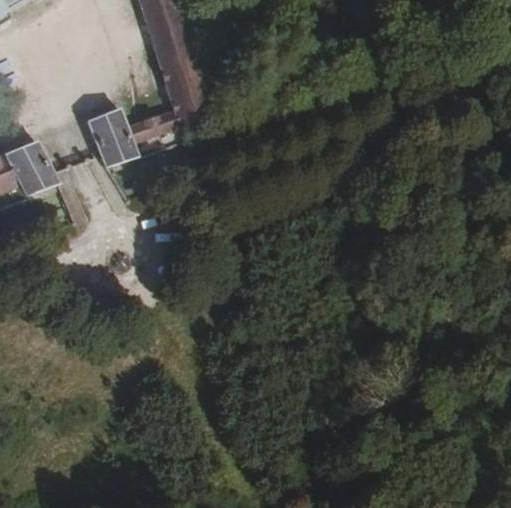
[(0,0),(0,14),(23,0),(39,0),(0,0)]
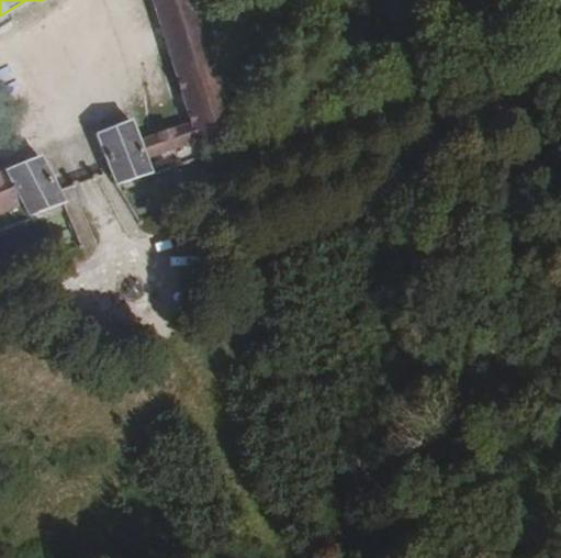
[(150,0),(189,120),(139,137),(147,158),(234,124),(193,0),(150,0)]
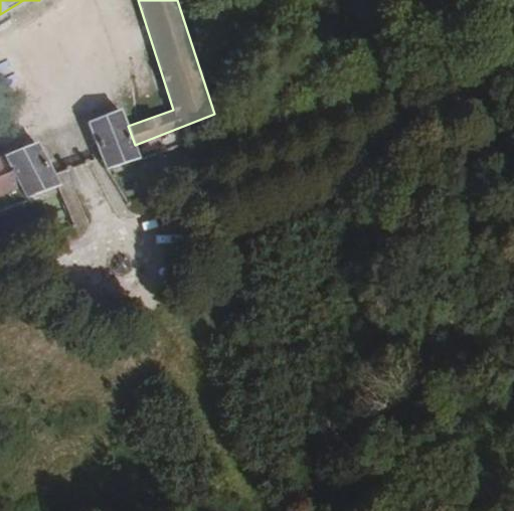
[(88,121),(106,168),(139,156),(135,145),(128,126),(121,108),(88,121)]
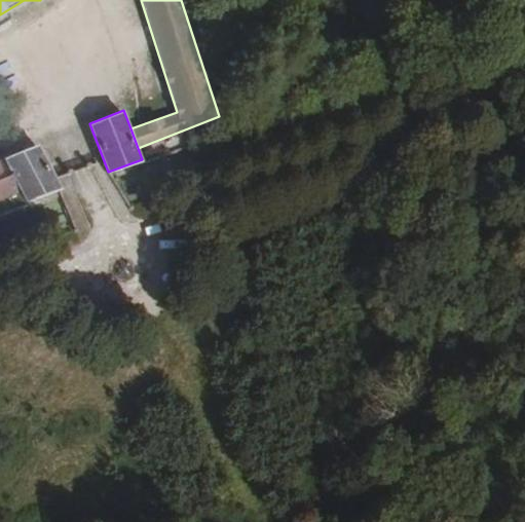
[(39,144),(4,157),(21,192),(27,203),(62,189),(39,144)]
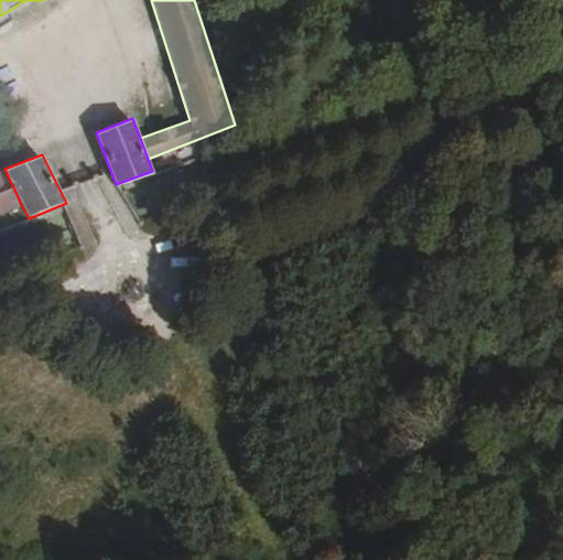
[(0,214),(22,206),(4,169),(0,170),(0,214)]
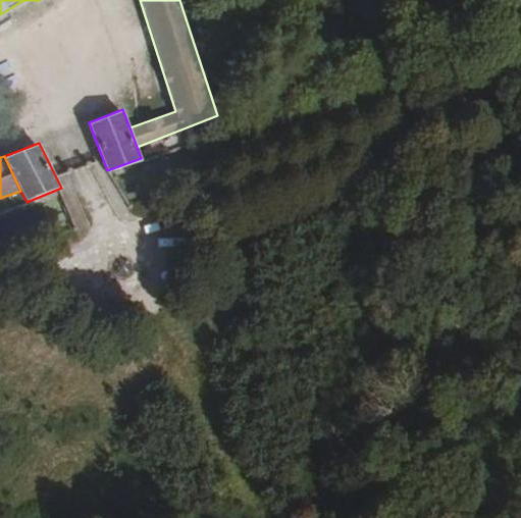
All buildings are outlined.
